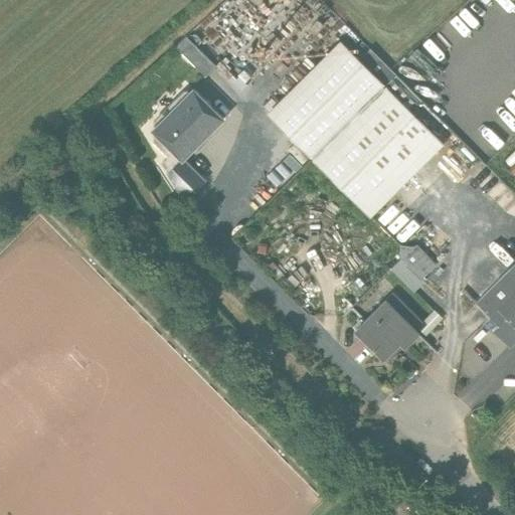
[(215,68),(187,37),(176,47),(205,77),(215,68)]
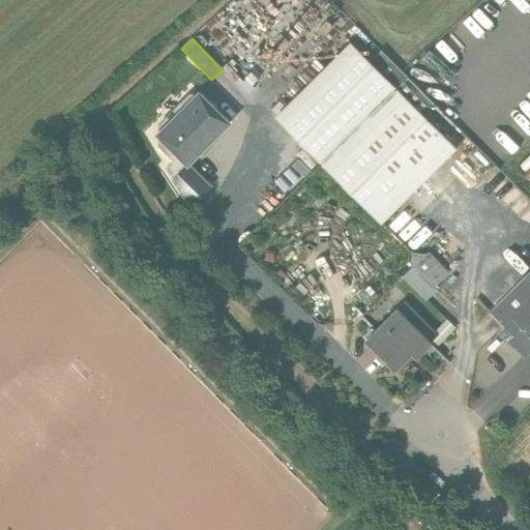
[(455,149),(422,116),(434,105),(381,52),(370,62),(351,43),(276,117),(381,223),(455,149)]
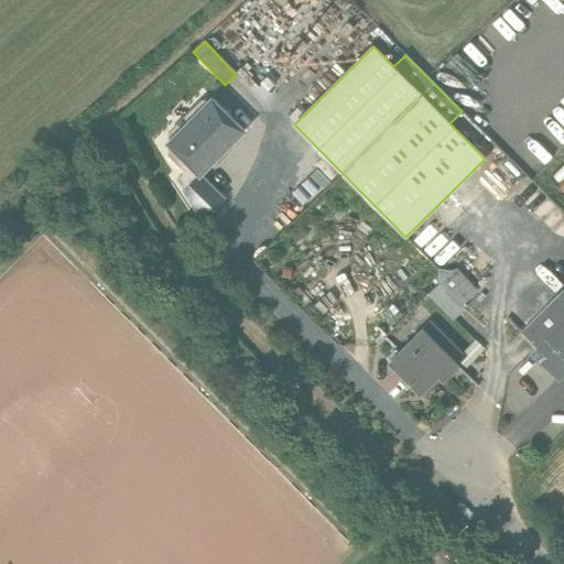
[(212,99),(166,143),(170,148),(167,149),(167,156),(176,165),(183,165),(183,173),(176,181),(184,192),(201,175),(245,131),(212,99)]
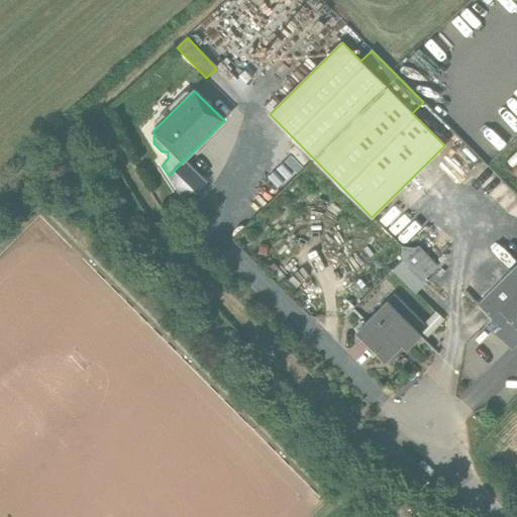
[(204,182),(184,161),(169,176),(185,201),(204,182)]
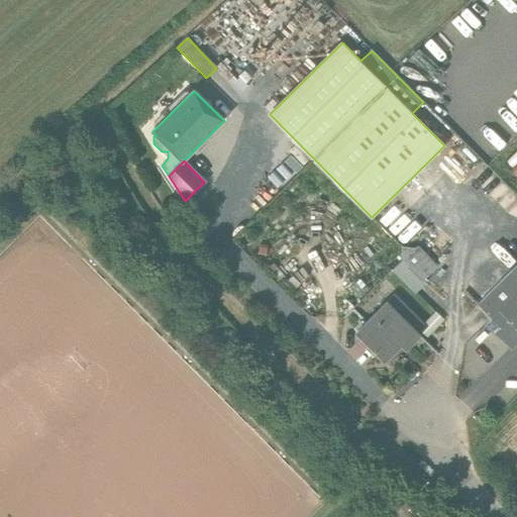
[(413,249),(402,248),(402,262),(393,271),(416,293),(426,283),(421,279),(432,269),(413,249)]
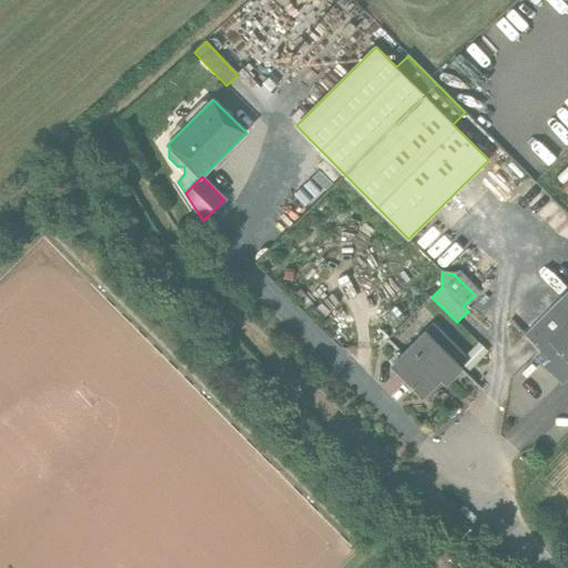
[(567,292),(524,336),(549,362),(544,366),(561,385),(567,377),(567,292)]
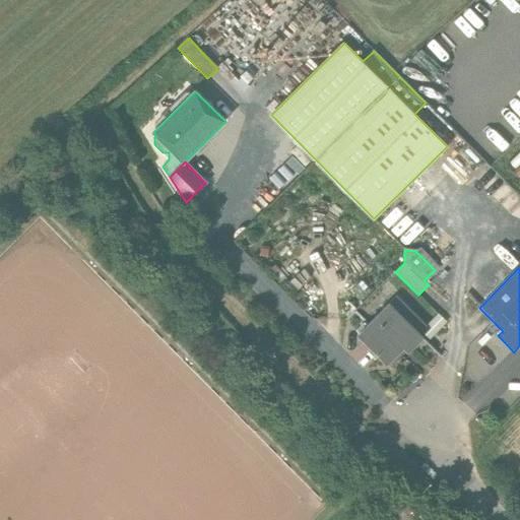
[(426,327),(396,297),(359,333),(388,364),(405,347),(409,351),(423,338),(418,334),(421,331),(426,327)]
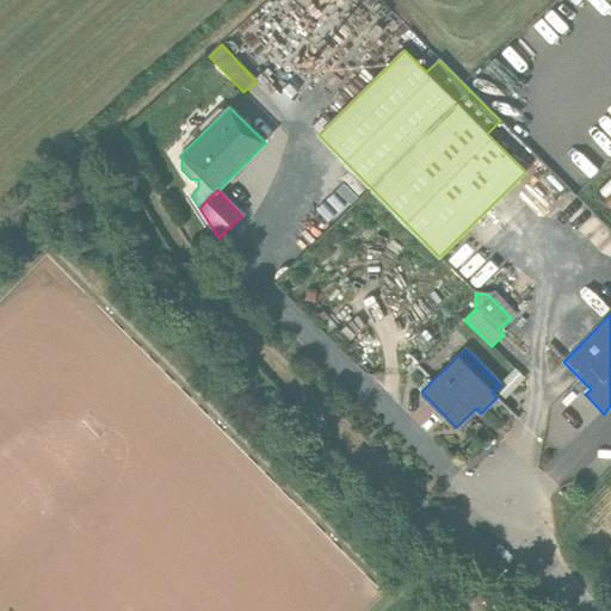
[(514,369),(500,384),(495,389),(505,399),(525,380),(514,369)]
